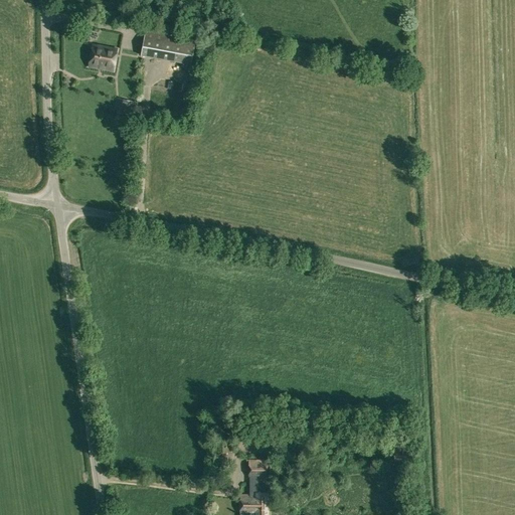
[(141,56),(191,65),(195,40),(145,31),(141,56)]
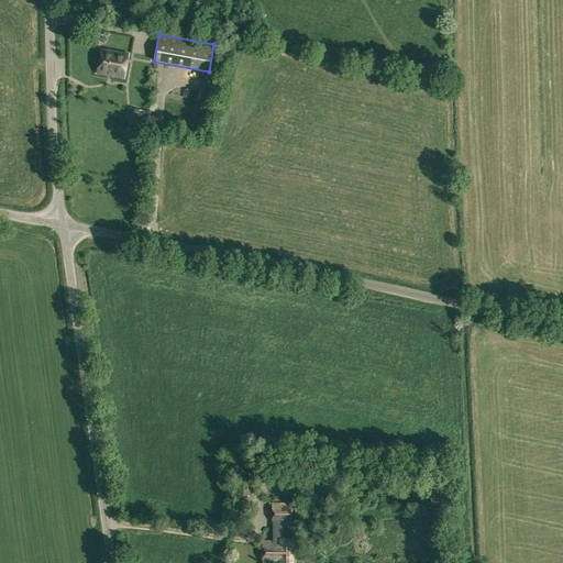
[(97,73),(124,78),(129,54),(101,48),(97,73)]
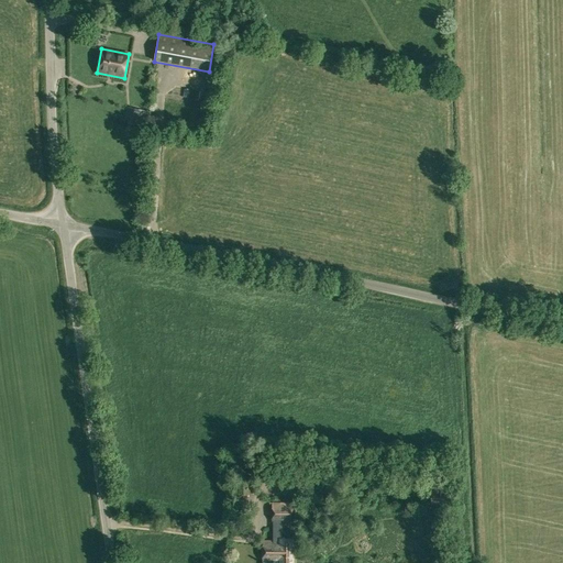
[(430,504),(446,505),(448,492),(431,490),(430,504)]
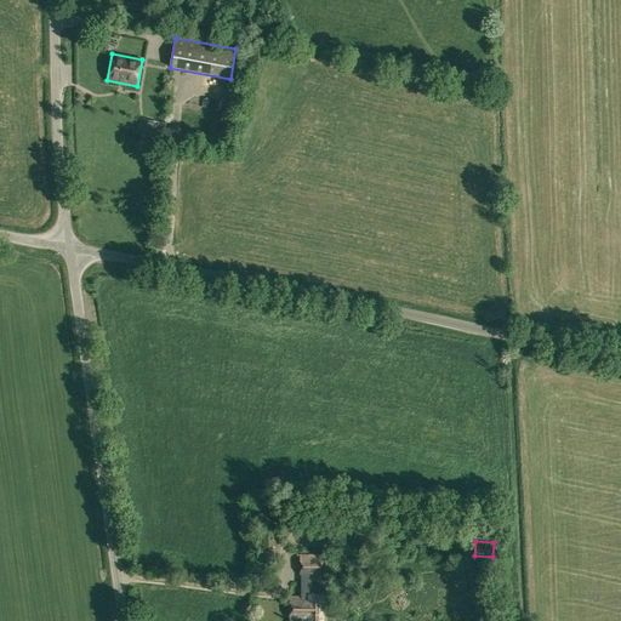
[(311,592),(311,576),(324,576),(324,553),(300,553),(300,574),(301,574),(301,597),(302,597),(307,597),(307,592),(311,592)]
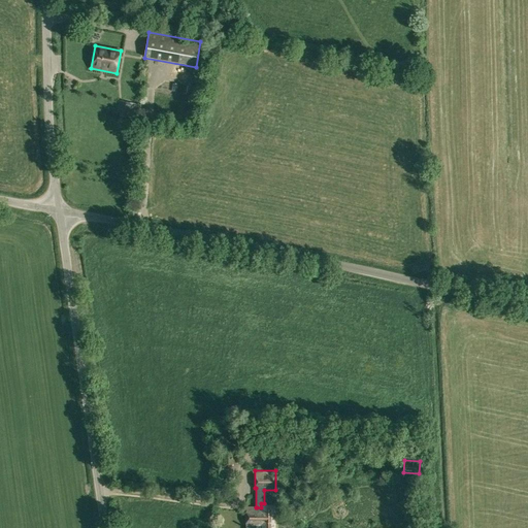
[(261,507),(257,507),(256,507),(246,507),(246,527),(275,527),(275,505),(262,505),(262,507),(261,507)]
